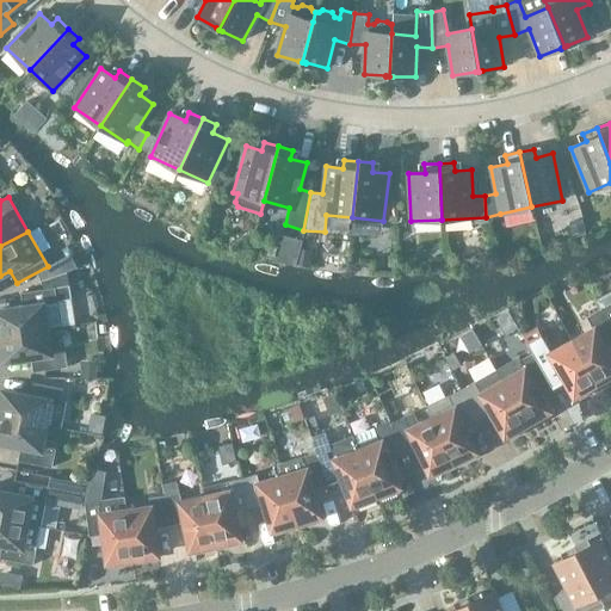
[(56,261),(62,273),(79,267),(71,253),(56,261)]
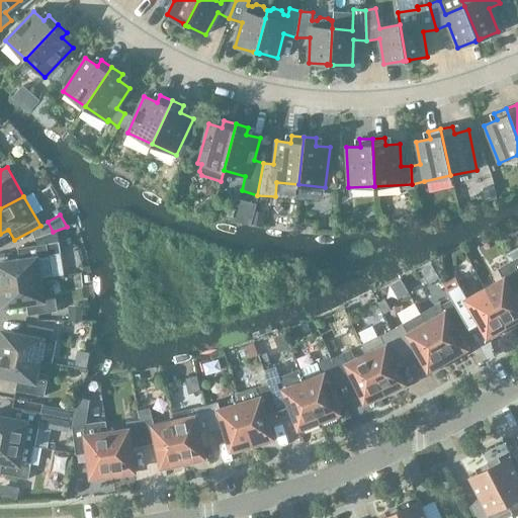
[(0,285),(39,279),(52,277),(48,256),(61,254),(59,242),(17,248),(19,260),(0,263),(0,285)]
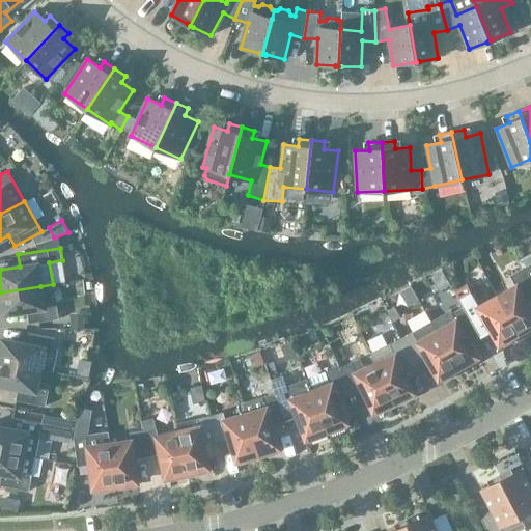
[(530,263),(522,269),(530,285),(530,263)]
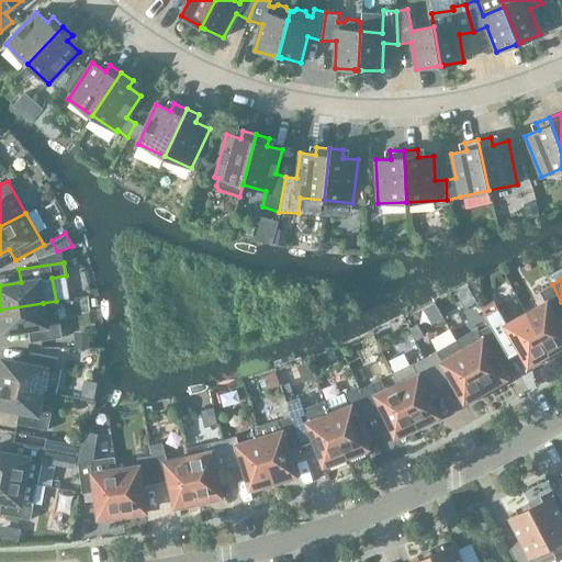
[(546,304),(526,315),(550,357),(561,349),(561,328),(557,318),(561,315),(561,302),(552,284),(539,292),(546,304)]
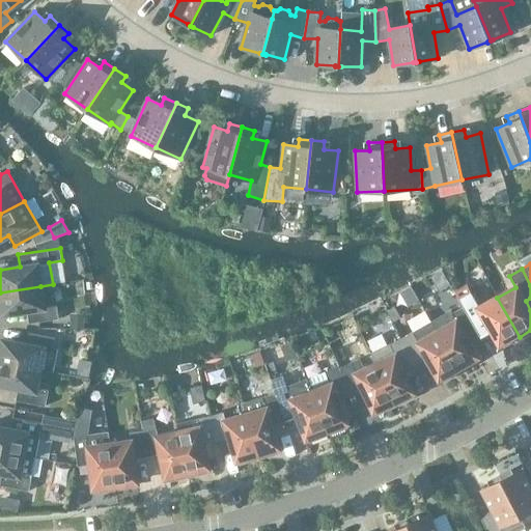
[(44,307),(40,286),(0,292),(0,311),(2,311),(3,315),(27,311),(29,324),(58,318),(56,305),(44,307)]
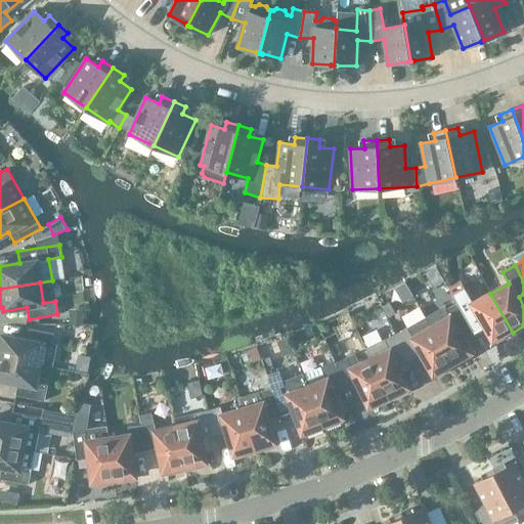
[(497,341),(513,333),(490,294),(473,304),(468,296),(456,303),(470,325),(480,319),(492,340),(495,338),(497,341)]
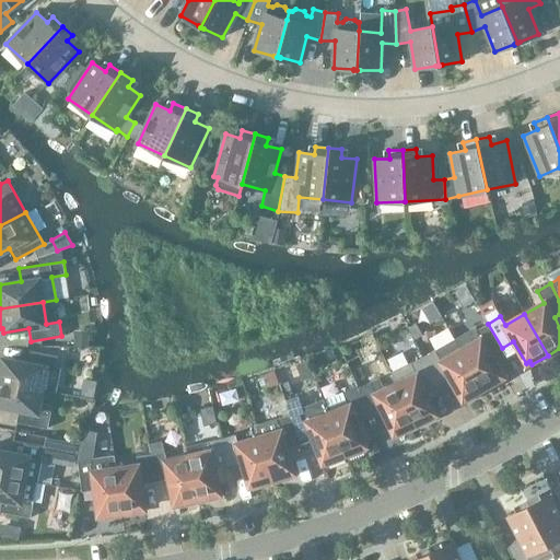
[(454,339),(461,350),(485,392),(501,382),(500,378),(503,376),(490,354),(502,348),(488,324),(475,330),(474,328),(454,339)]
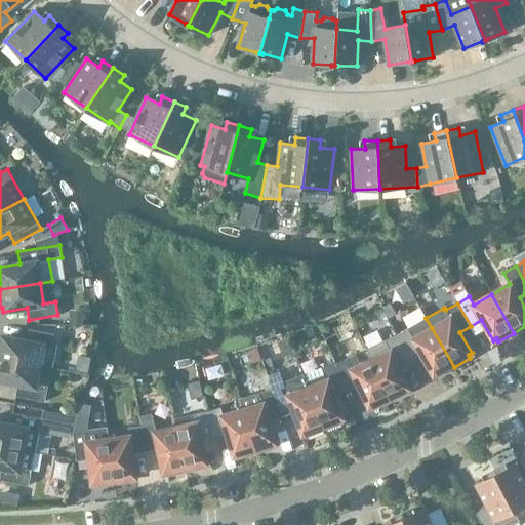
[(408,328),(396,334),(410,361),(421,354),(433,374),(437,373),(439,376),(454,367),(432,328),(426,318),(408,328)]
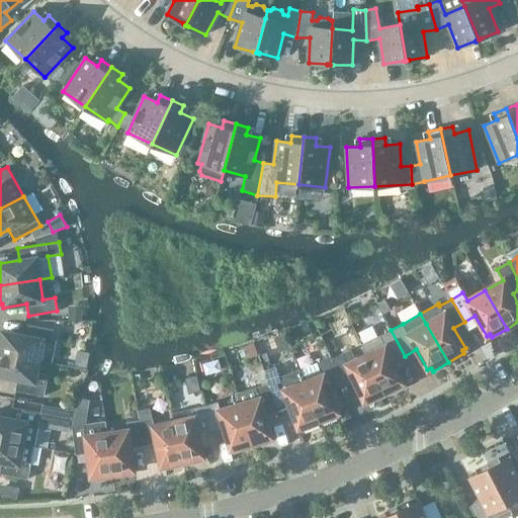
[(54,329),(27,324),(25,336),(2,331),(2,335),(0,334),(0,353),(38,360),(50,363),(51,361),(52,361),(56,341),(51,340),(54,329)]
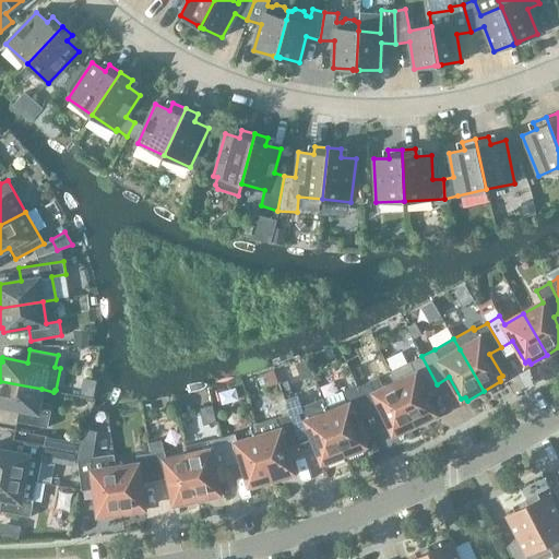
[(437,384),(421,356),(390,372),(395,383),(416,427),(433,418),(431,415),(435,413),(424,390),(437,384)]
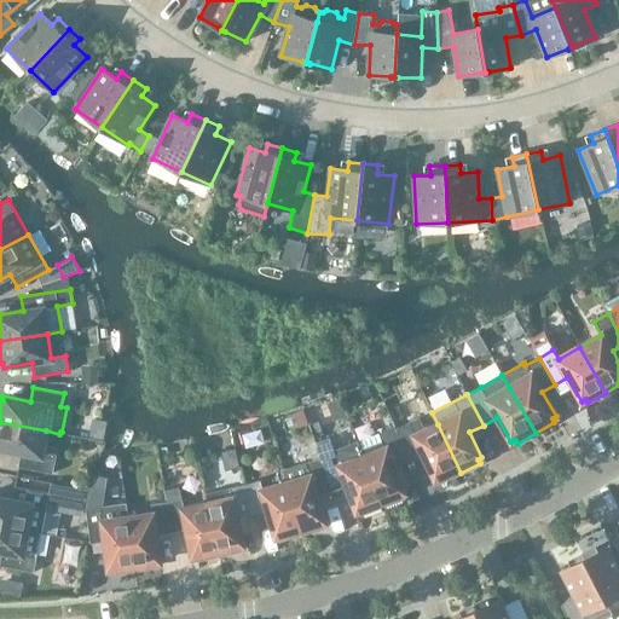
[(418,418),(395,429),(397,433),(409,461),(422,455),(435,480),(439,478),(441,482),(461,473),(438,424),(424,431),(418,418)]
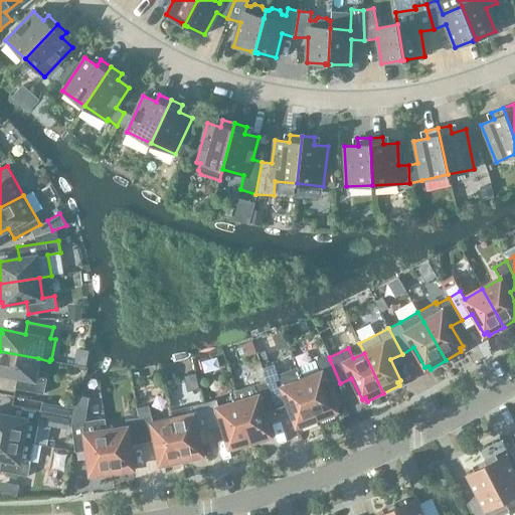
[(35,370),(38,358),(0,351),(0,373),(17,376),(15,388),(43,394),(47,372),(35,370)]
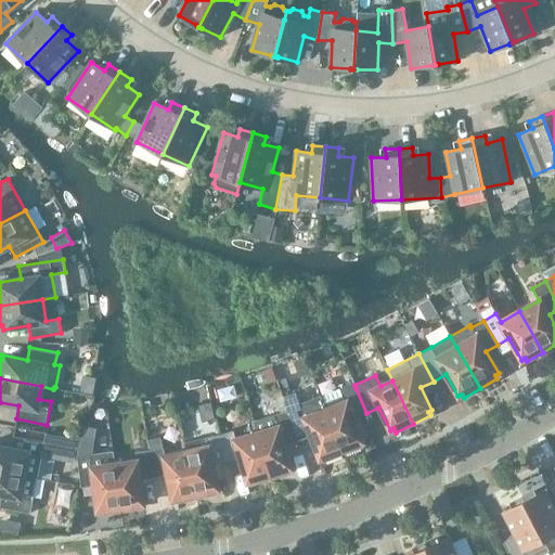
[(366,413),(356,388),(355,385),(353,383),(320,396),(343,454),(360,447),(359,443),(363,442),(353,418),(366,413)]
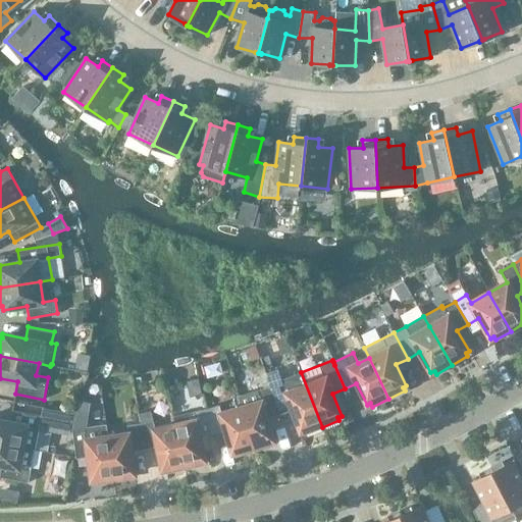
[(283,384),(271,389),(279,414),(292,409),(300,431),(304,430),(305,433),(322,427),(301,372),(281,380),(283,384)]
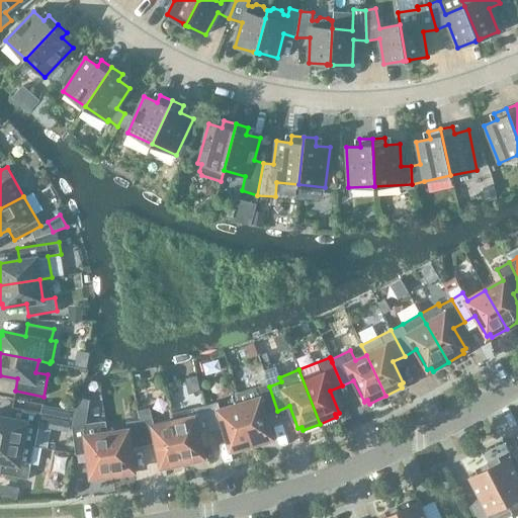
[(236,393),(240,405),(252,447),(269,442),(268,438),(272,437),(265,415),(277,411),(269,386),(268,383),(236,393)]
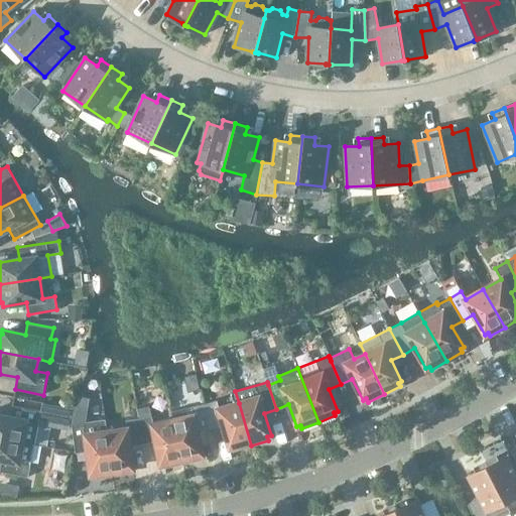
[(234,450),(251,445),(239,403),(219,409),(217,400),(204,404),(210,429),(223,425),(229,447),(233,446),(234,450)]
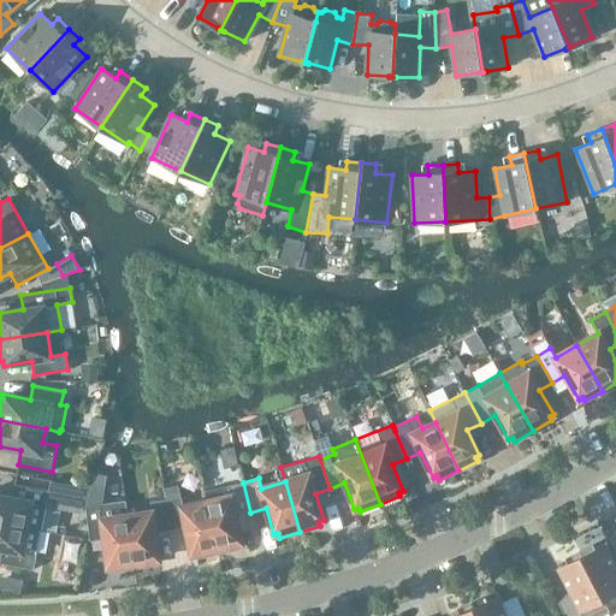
[(48,490),(45,507),(82,514),(87,489),(49,483),(48,490)]
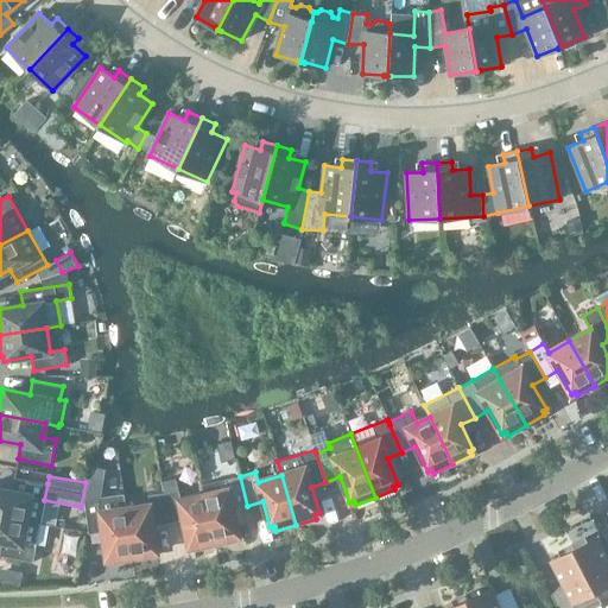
[(235,542),(234,537),(239,536),(233,508),(247,506),(240,476),(226,480),(202,485),(204,495),(215,545),(235,542)]
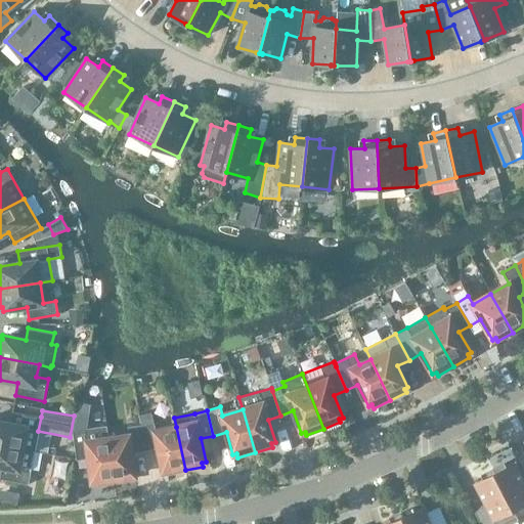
[(0,443),(35,450),(38,431),(41,417),(12,411),(9,424),(0,421),(0,443)]
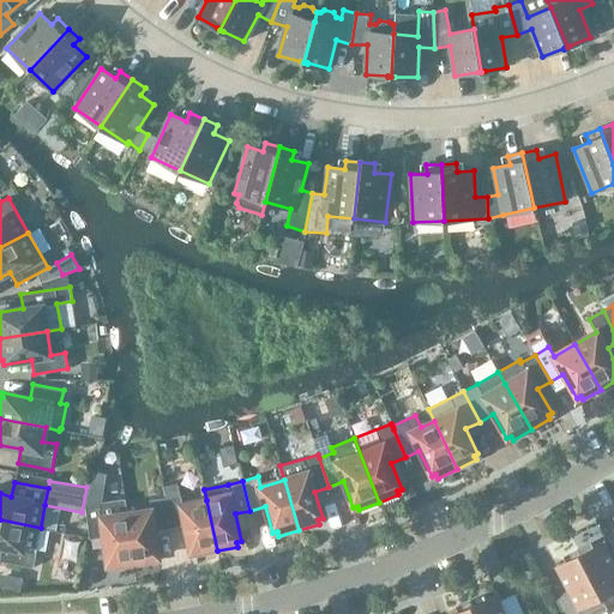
[(101,503),(102,493),(86,491),(85,500),(85,505),(101,503)]
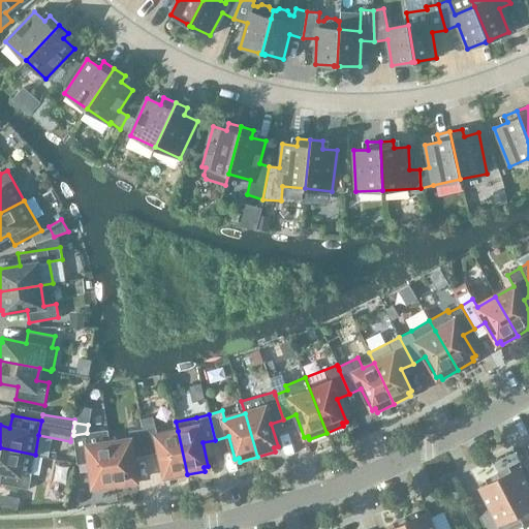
[(168,478),(187,474),(178,431),(157,435),(155,426),(142,429),(147,455),(159,453),(164,475),(168,475),(168,478)]
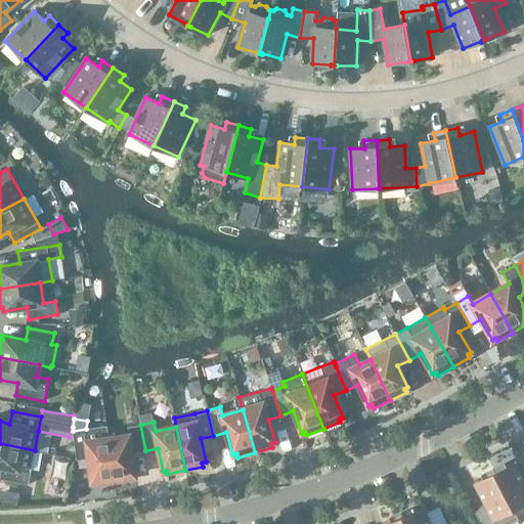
[(132,452),(145,450),(140,425),(127,427),(128,436),(107,438),(114,483),(132,480),(131,477),(135,476),(132,452)]
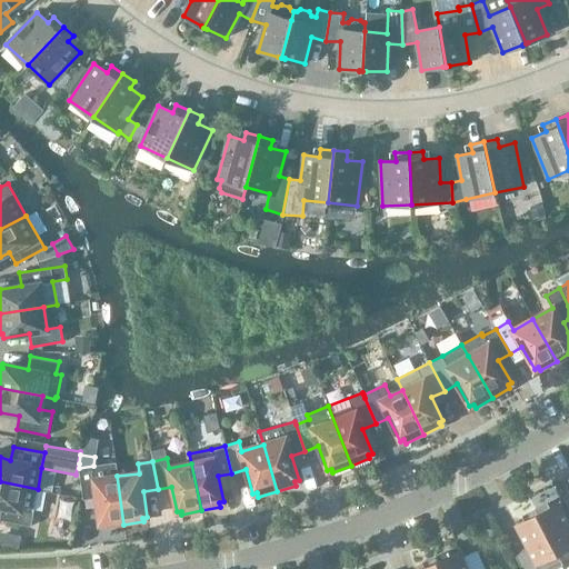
[(123,525),(117,476),(116,462),(79,468),(82,500),(96,498),(100,523),(103,522),(105,527),(123,525)]
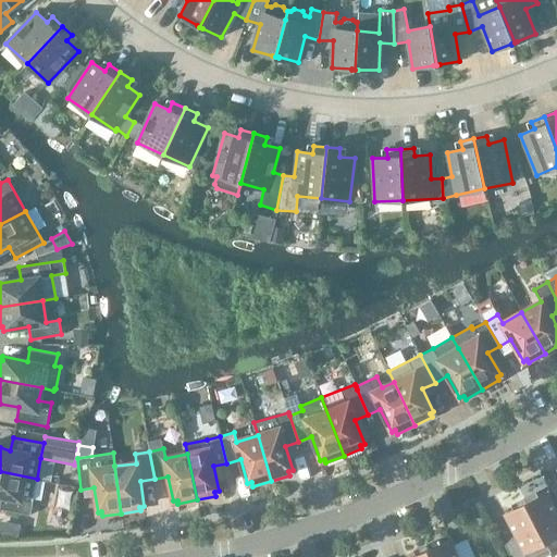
[(0,495),(1,496),(0,503),(0,508),(29,515),(37,479),(0,471),(0,495)]
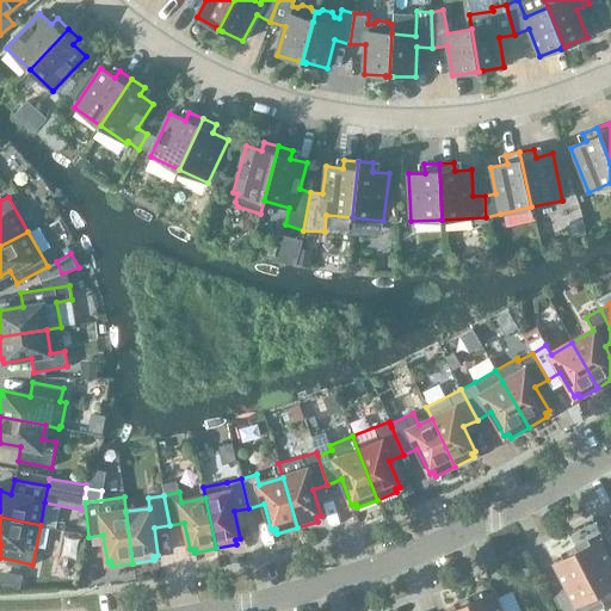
[(610,561),(600,539),(590,545),(588,543),(574,547),(604,606),(610,603),(610,561)]
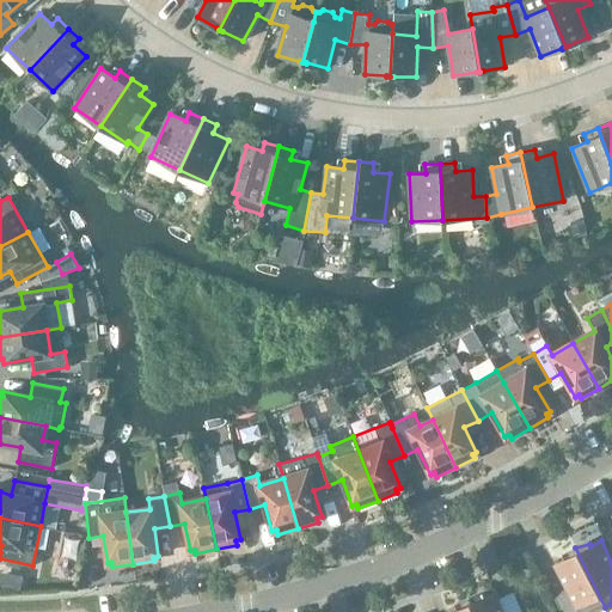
[(568,593),(555,600),(560,611),(597,611),(605,607),(575,548),(563,557),(564,560),(554,565),(568,593)]
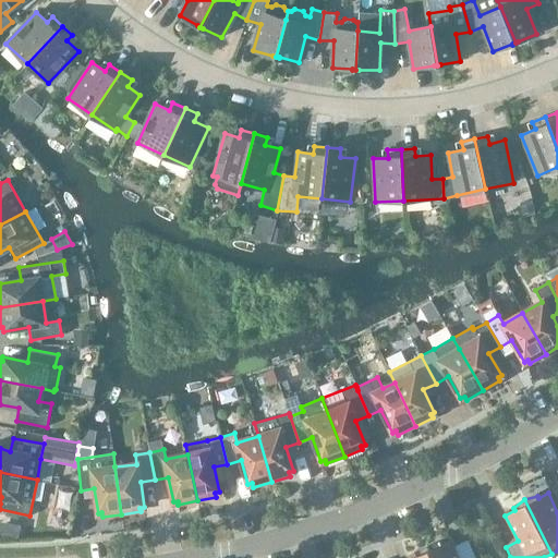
[(458,557),(451,542),(440,546),(440,544),(426,546),(431,557),(458,557)]
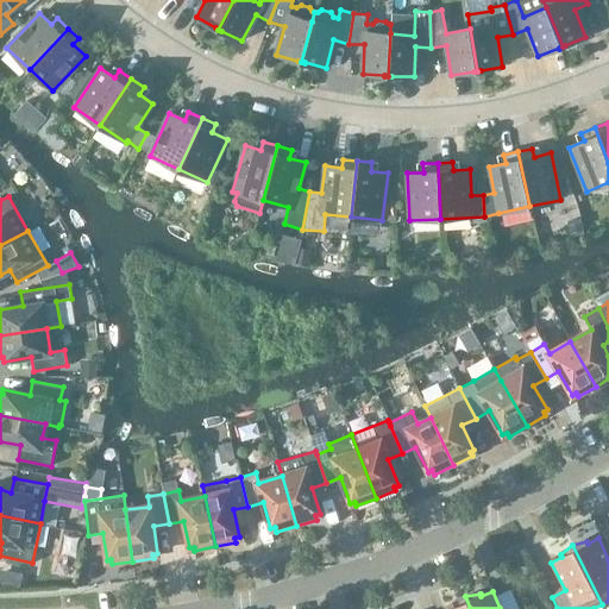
[(470,608),(465,596),(453,606),(454,607),(450,608),(470,608)]
